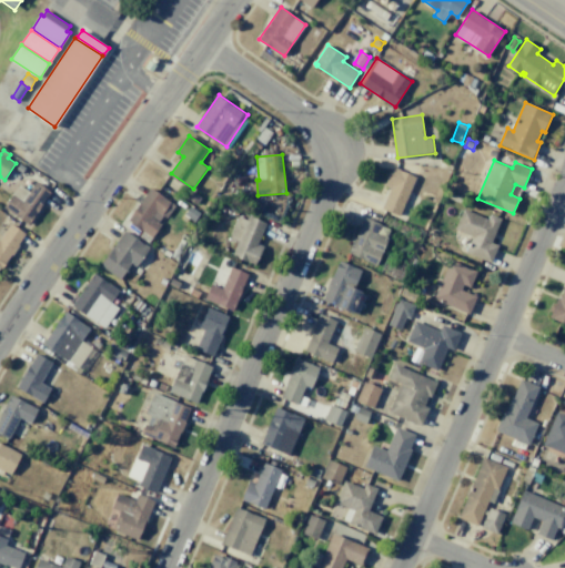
[(401,215),(417,176),(394,166),(386,185),(392,189),(384,208),(401,215)]
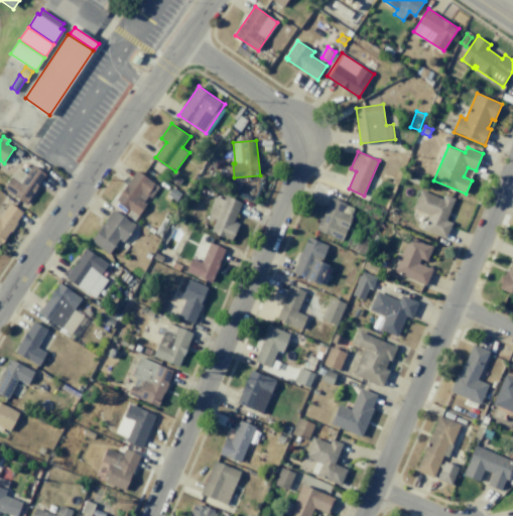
[(34,165),(47,174),(26,204),(5,187),(19,168),(27,174),(34,165)]
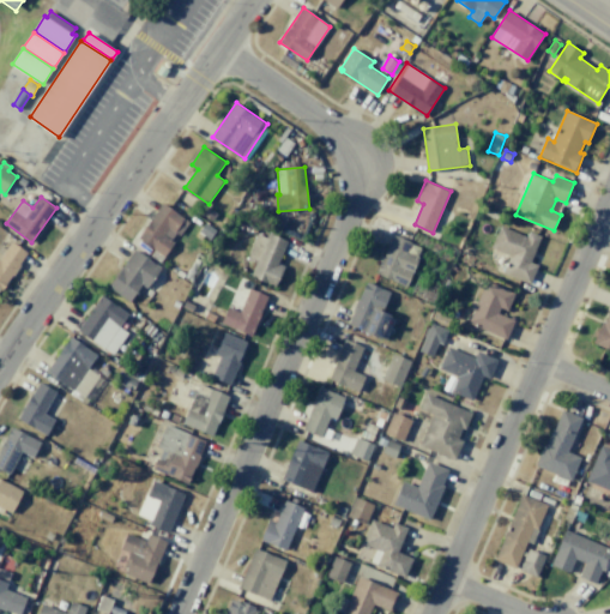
[(164,204),(189,221),(165,256),(140,238),(164,204)]
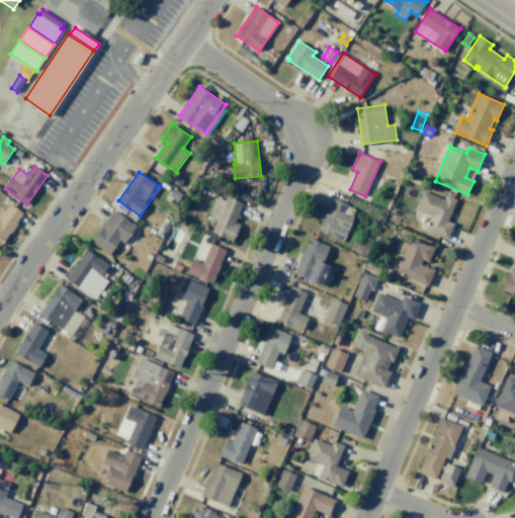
[(448,195),(457,199),(448,222),(455,224),(449,240),(426,230),(432,216),(415,208),(423,190),(446,199),(448,195)]
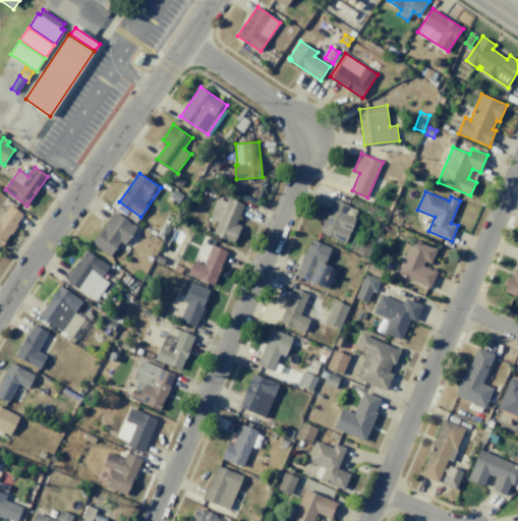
[(229,196),(246,204),(238,223),(244,226),(236,245),(214,235),(220,220),(213,217),(221,198),(227,201),(229,196)]
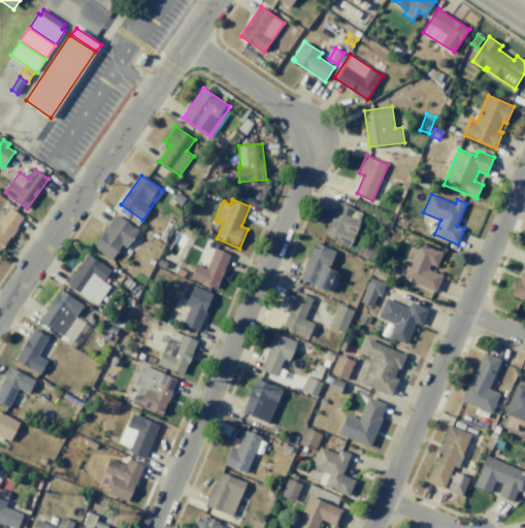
[(340,201),(356,208),(353,217),(362,221),(352,245),(326,235),(340,201)]
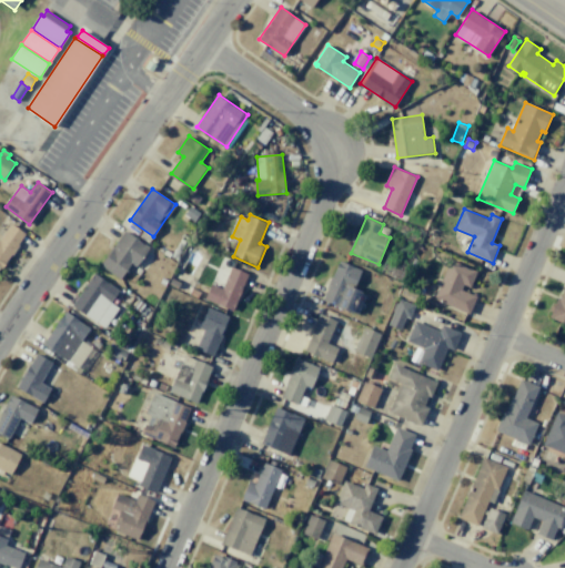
[(11,223),(26,233),(2,267),(0,265),(0,230),(2,226),(7,230),(11,223)]
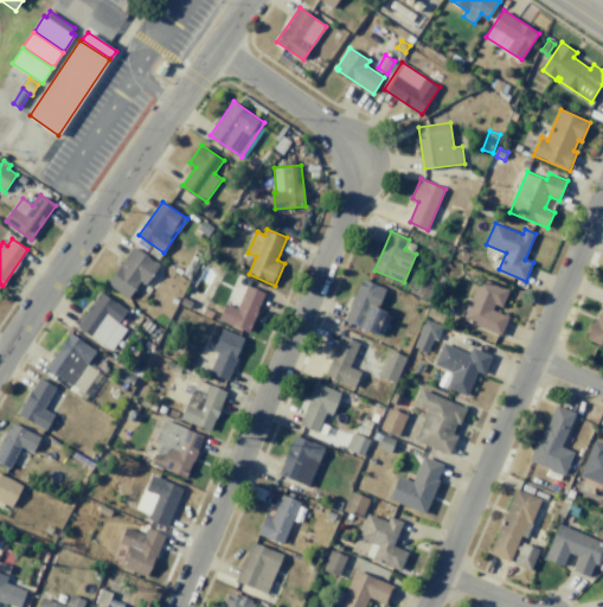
[(134,244),(162,263),(147,285),(140,281),(129,298),(108,283),(134,244)]
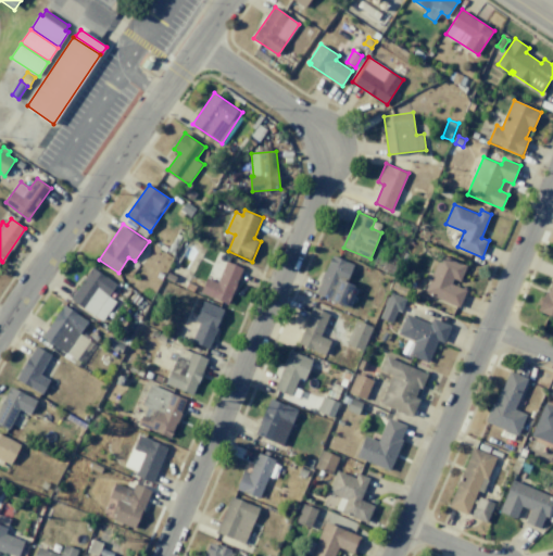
[(442,254),(468,266),(461,281),(454,279),(452,283),(467,290),(460,306),(426,292),(442,254)]
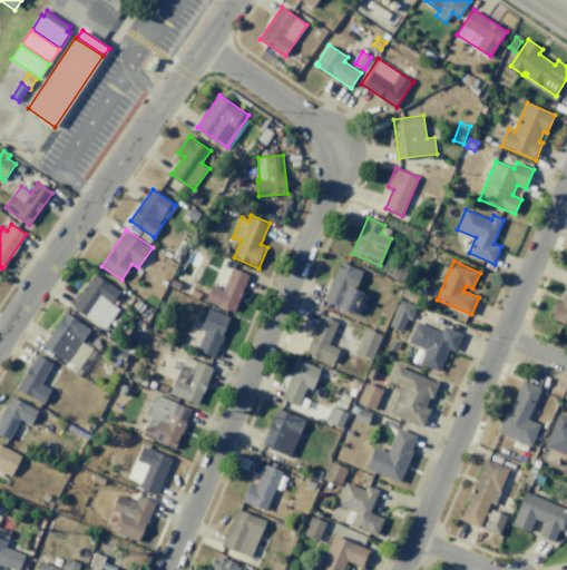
[(355,290),(363,293),(354,313),(325,301),(330,288),(330,287),(333,278),(335,277),(342,262),(364,271),(355,290)]
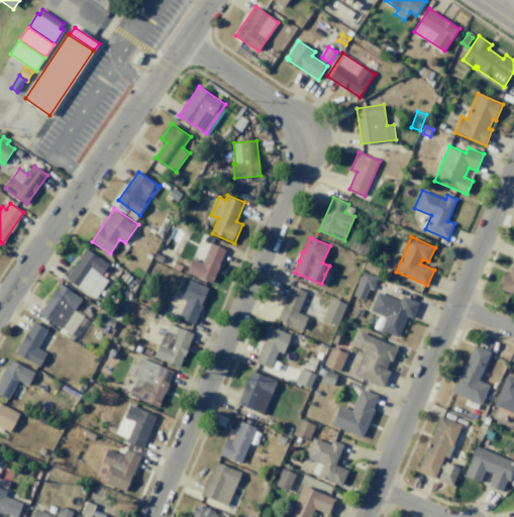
[(188,272),(213,283),(227,249),(211,243),(203,263),(194,259),(188,272)]
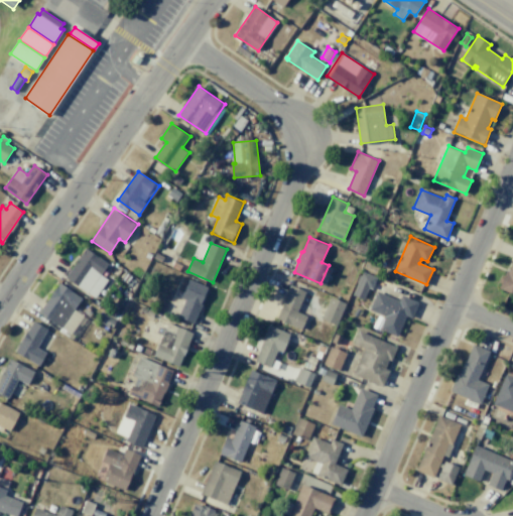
[(359,243),(370,247),(367,254),(356,250),(359,243)]
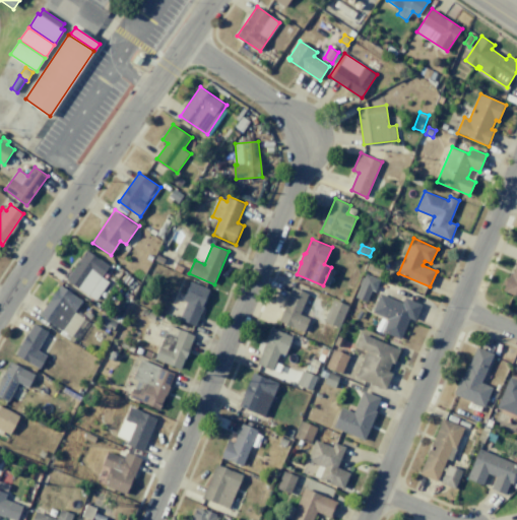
[(103,276),(110,265),(87,250),(67,280),(97,301),(110,281),(103,276)]
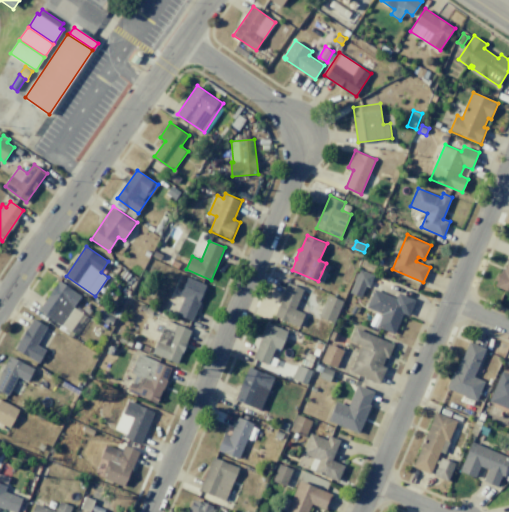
[(508,292),(495,286),(503,268),(505,270),(508,262),(508,292)]
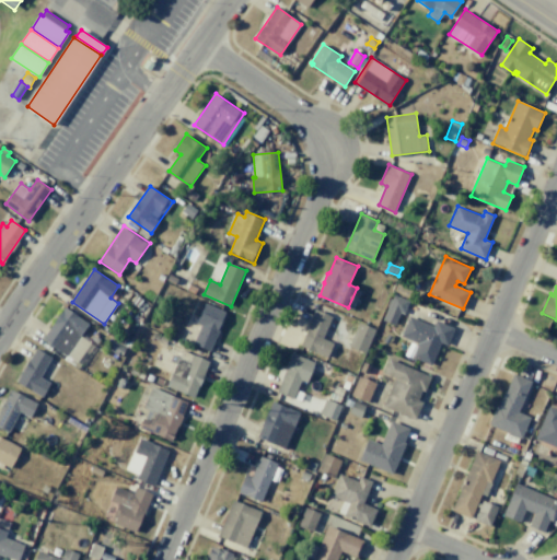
[(395,294),(410,300),(405,313),(402,312),(396,325),(384,319),(395,294)]
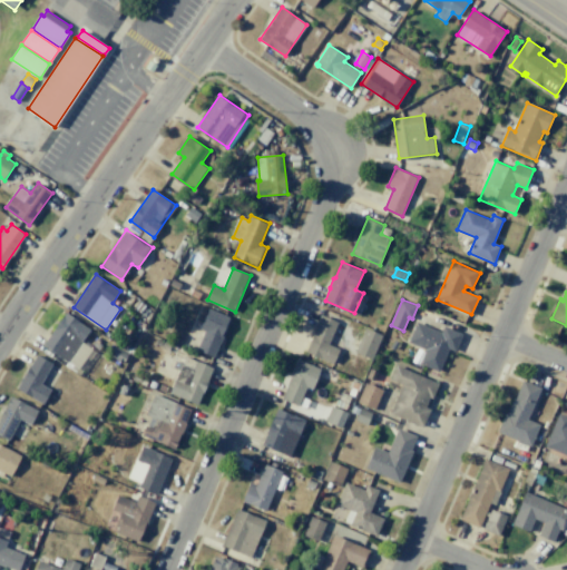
[(209,308),(232,317),(215,359),(198,351),(206,332),(201,330),(209,308)]
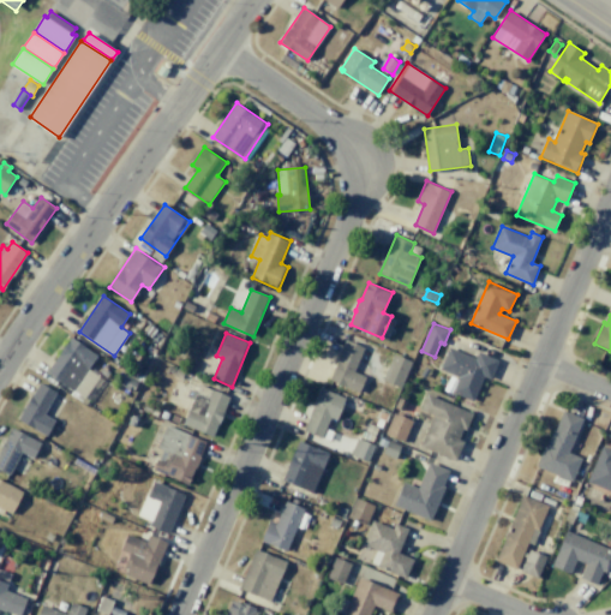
[(90,369),(101,377),(87,398),(48,371),(72,336),(100,354),(90,369)]
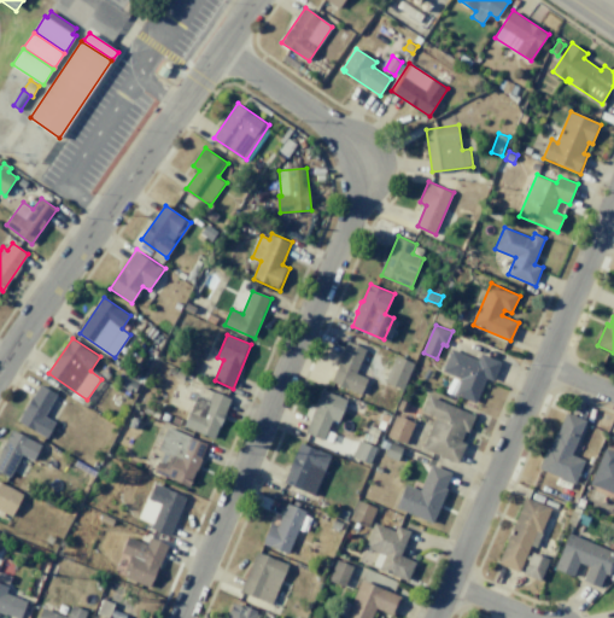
[(350,340),(368,349),(357,373),(368,378),(362,394),(333,380),(350,340)]
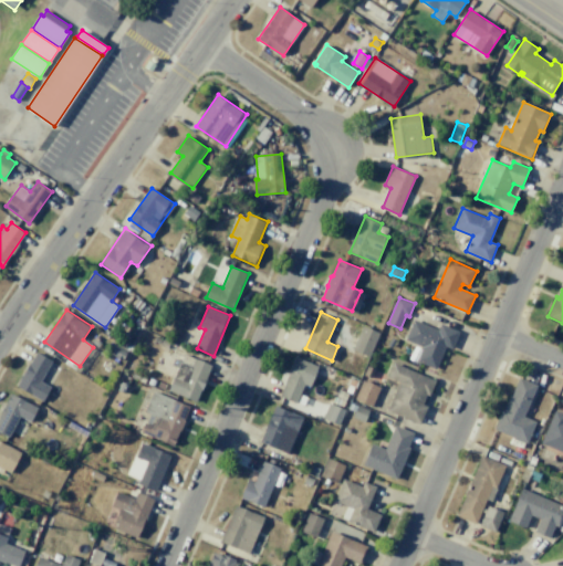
[(441,324),(460,332),(454,349),(447,346),(437,369),(418,360),(424,347),(406,339),(415,320),(439,329),(441,324)]
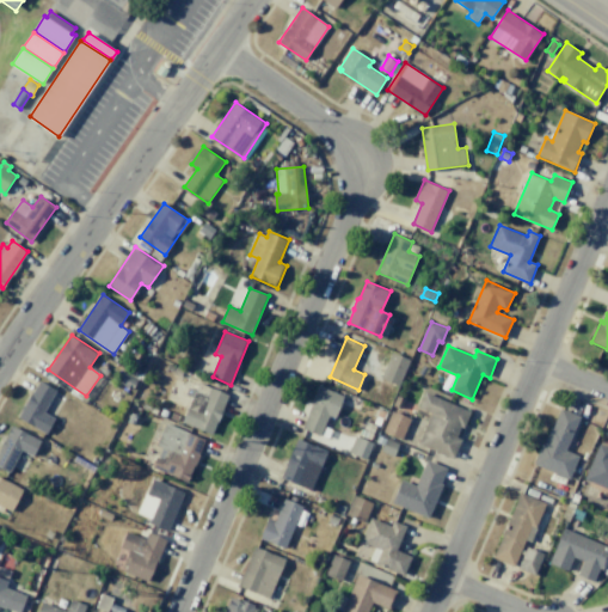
[(393,352),(411,360),(400,386),(382,379),(393,352)]
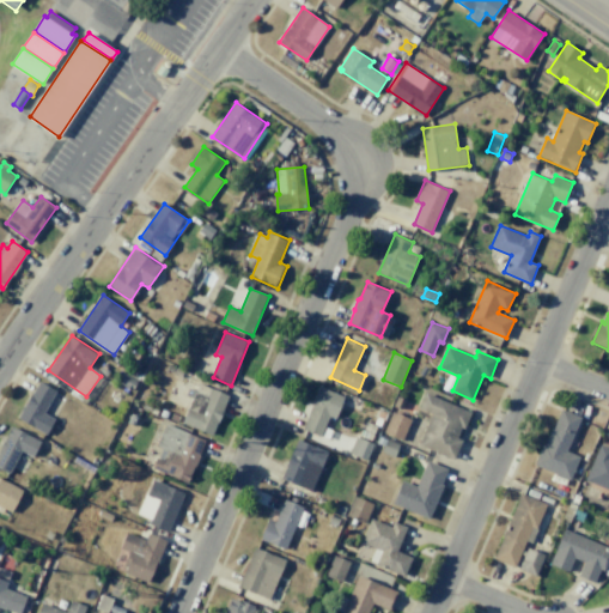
[(48,434),(56,419),(46,413),(59,390),(41,381),(19,418),(48,434)]
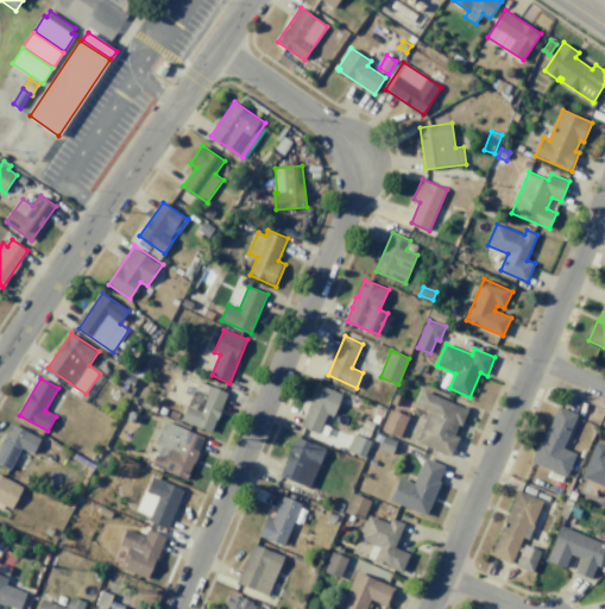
[(199,381),(229,393),(212,433),(182,420),(199,381)]
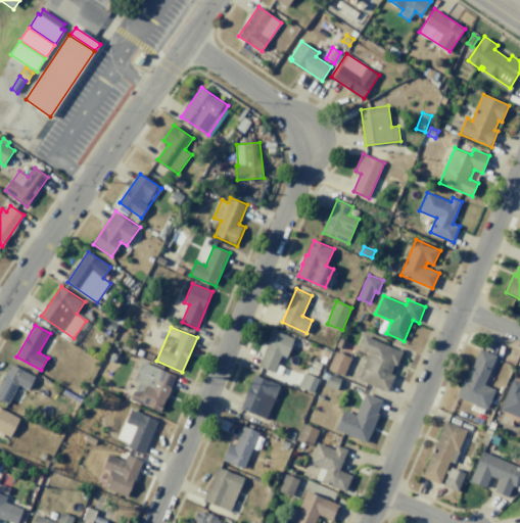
[(282,354),(275,371),(260,365),(273,331),(275,332),(276,330),(295,338),(288,357),(282,354)]
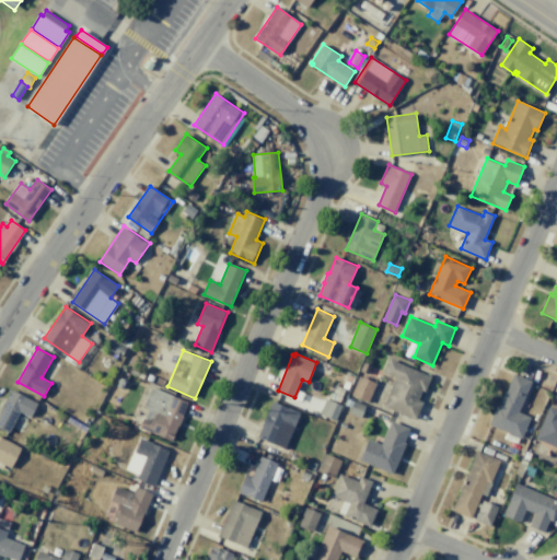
[(426,392),(432,376),(391,359),(385,373),(396,377),(383,406),(416,420),(424,403),(418,400),(422,391),(426,392)]
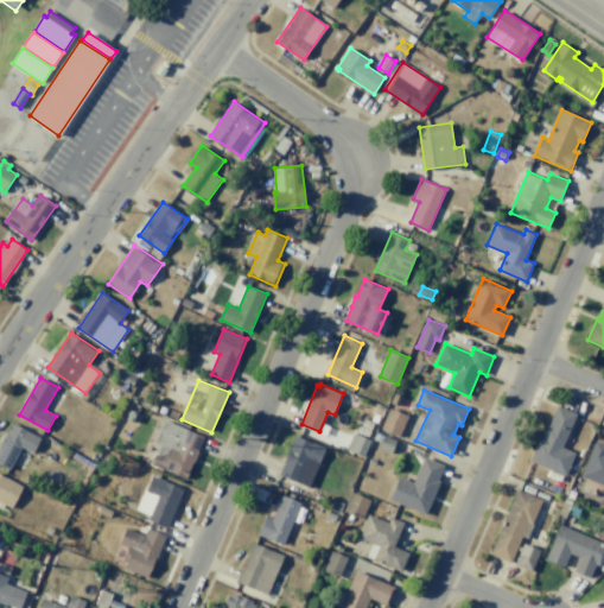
[(395,393),(404,397),(400,406),(392,403),(395,393)]
